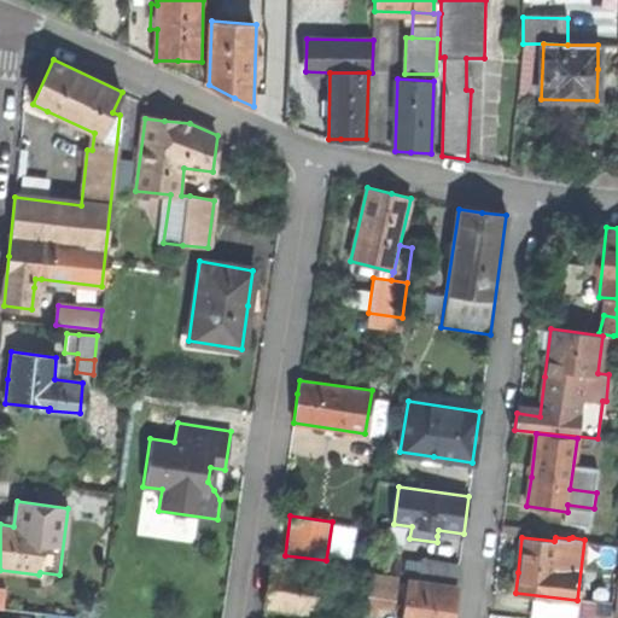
[(419,578),(454,584),(458,564),(423,558),(419,578)]
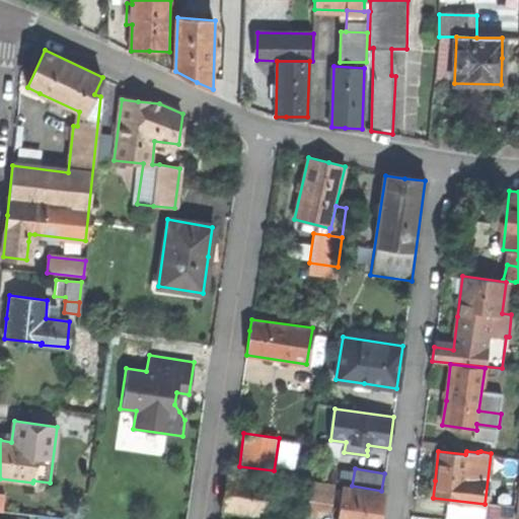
[(263,516),(269,483),(228,476),(225,492),(223,509),(263,516)]
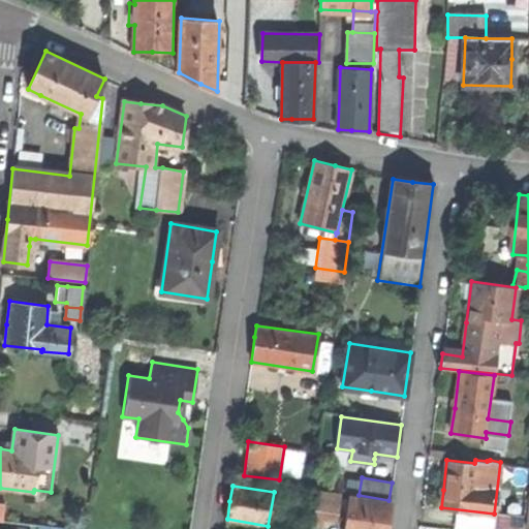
[(337,518),(340,494),(314,490),(309,523),(322,525),(323,517),(337,518)]
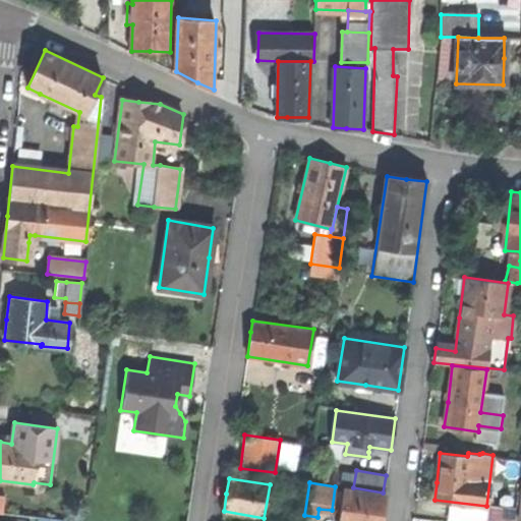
[(340,520),(381,520),(385,496),(345,490),(340,520)]
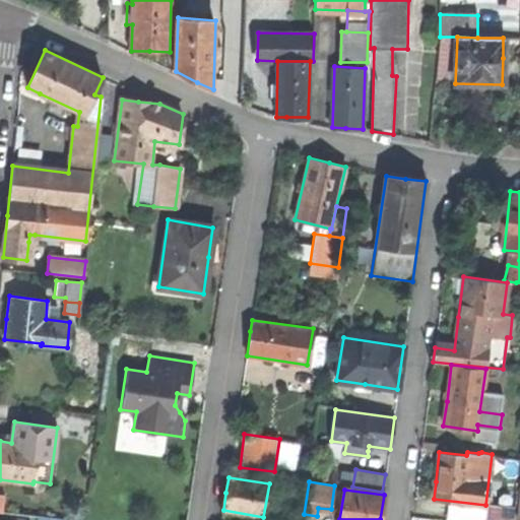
[(484,519),(511,519),(513,509),(486,506),(484,519)]
